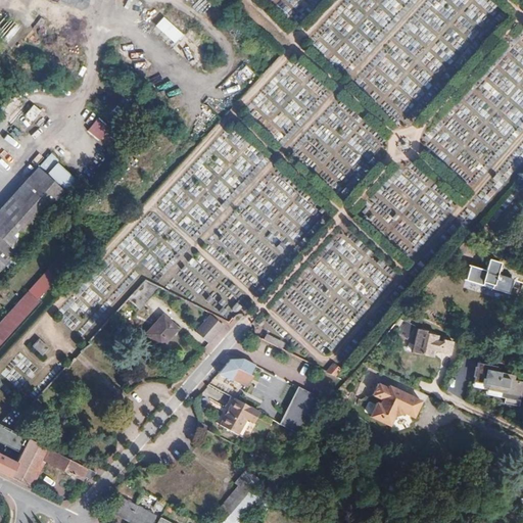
[(7,15),(0,21),(0,38),(6,44),(20,28),(7,15)]
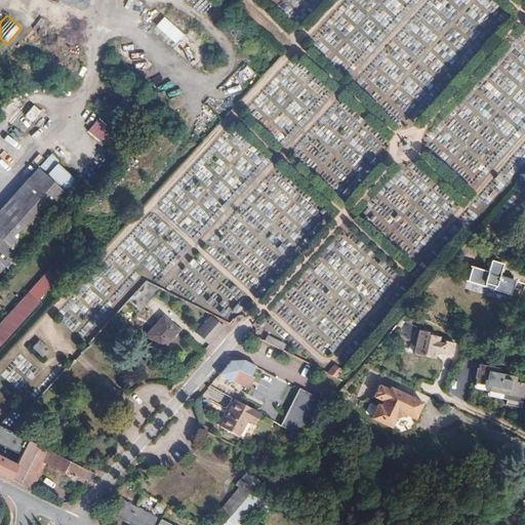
[(155,26),(174,43),(183,34),(163,16),(155,26)]
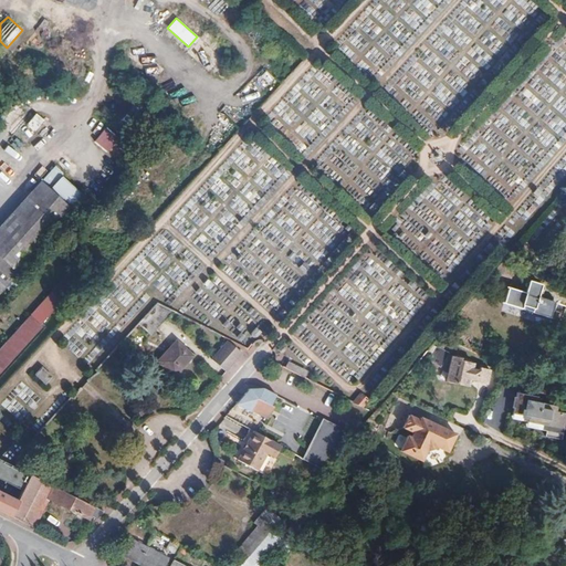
[(35,132),(44,119),(35,113),(27,124),(35,132)]
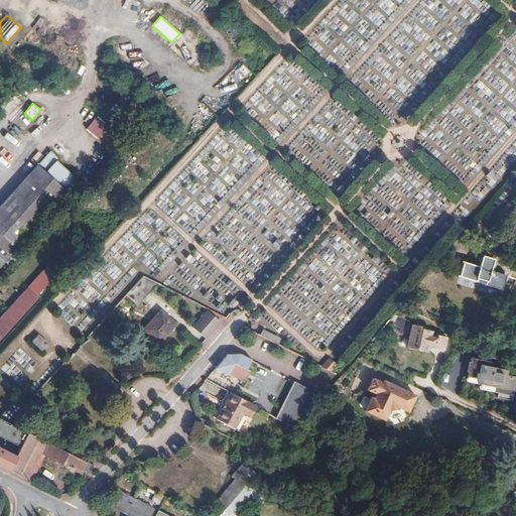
[(97,118),(86,127),(90,133),(88,134),(96,143),(105,135),(102,131),(105,128),(97,118)]
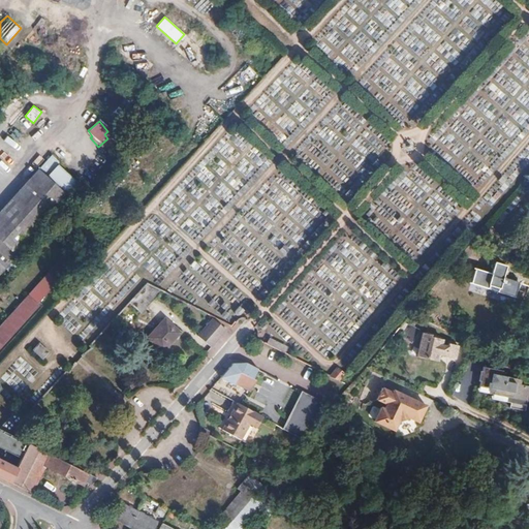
[(0,219),(0,248),(14,262),(70,208),(40,179),(0,219)]
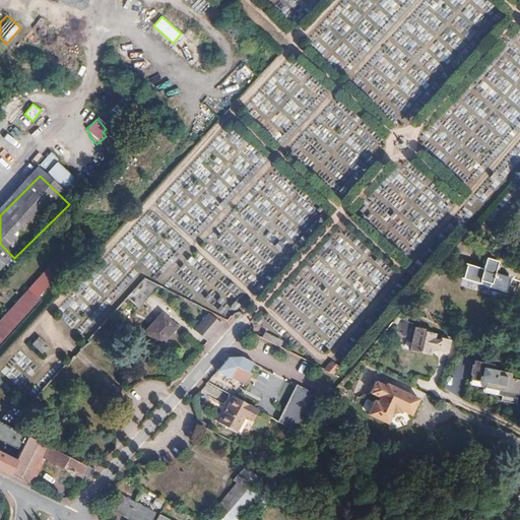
[(0,272),(14,258),(0,244),(0,272)]
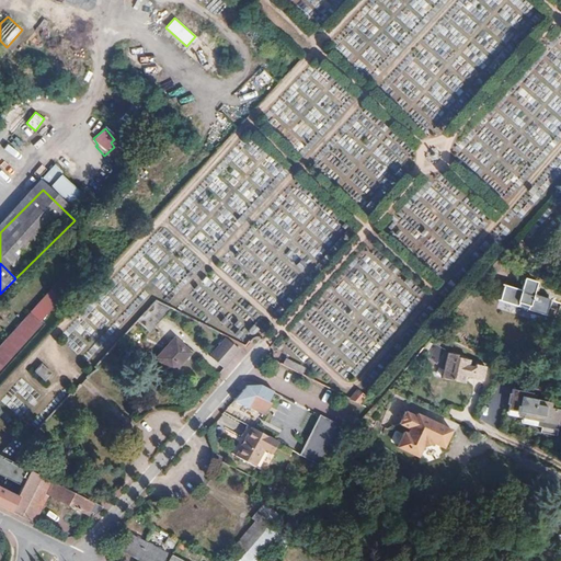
[(53,290),(61,297),(73,284),(65,276),(53,290)]
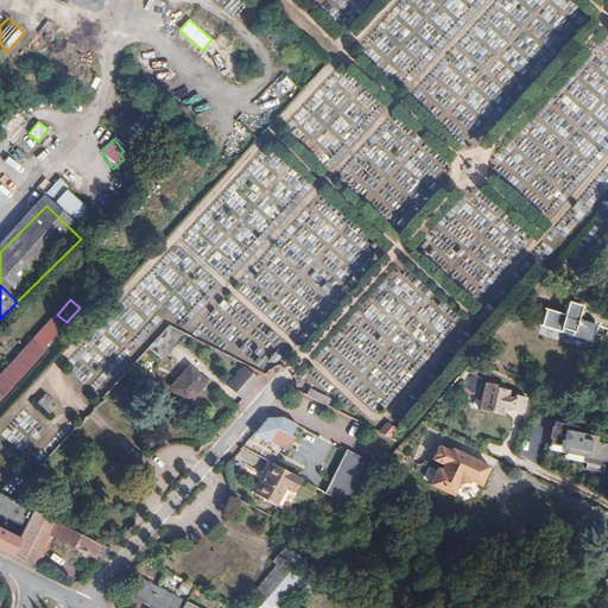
[(546,306),(540,325),(591,341),(597,322),(578,316),(582,304),(569,299),(565,311),(546,306)]
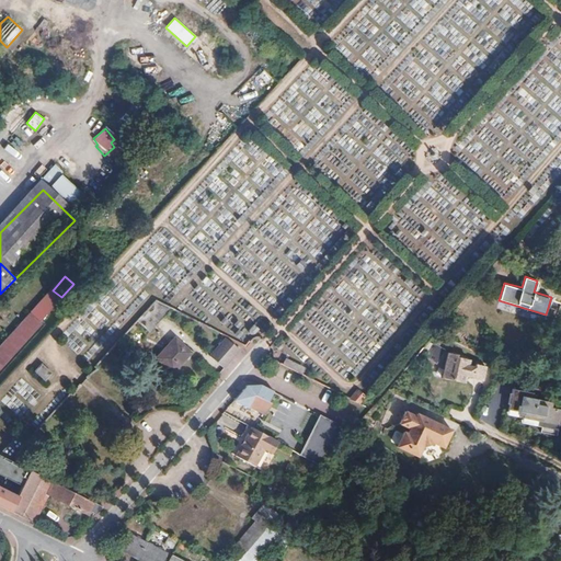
[(53,290),(0,347),(0,368),(41,323),(38,322),(43,318),(61,297),(53,290)]
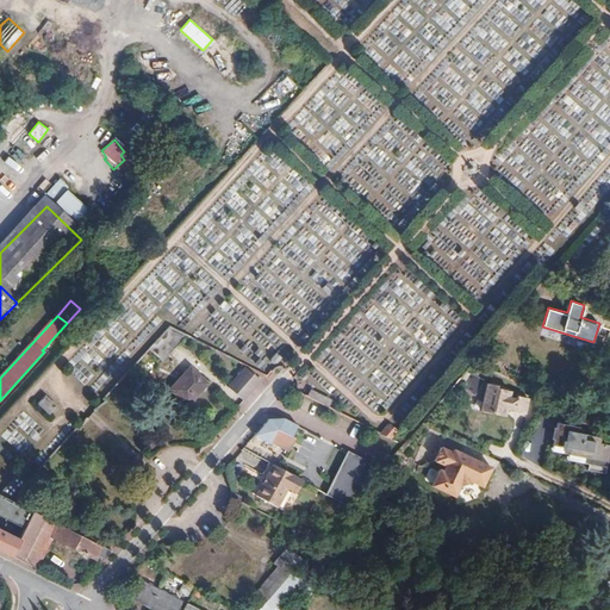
[(181,338),(185,335),(169,328),(149,350),(161,361),(178,342),(181,338)]
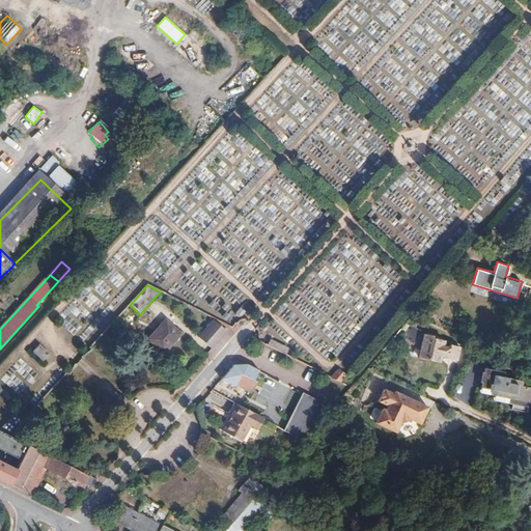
[(165,319),(147,338),(162,352),(178,334),(165,319)]
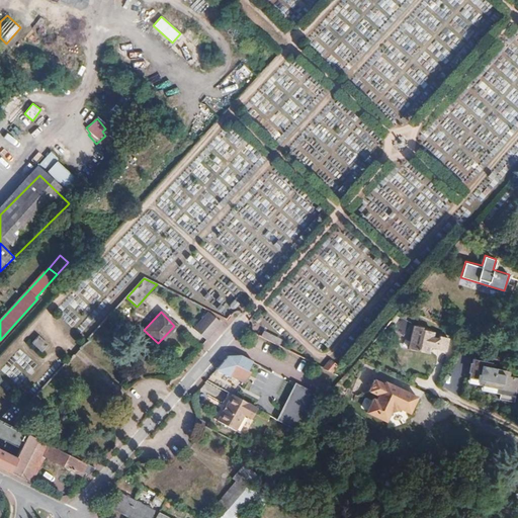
[(220,323),(207,312),(193,329),(205,339),(220,323)]
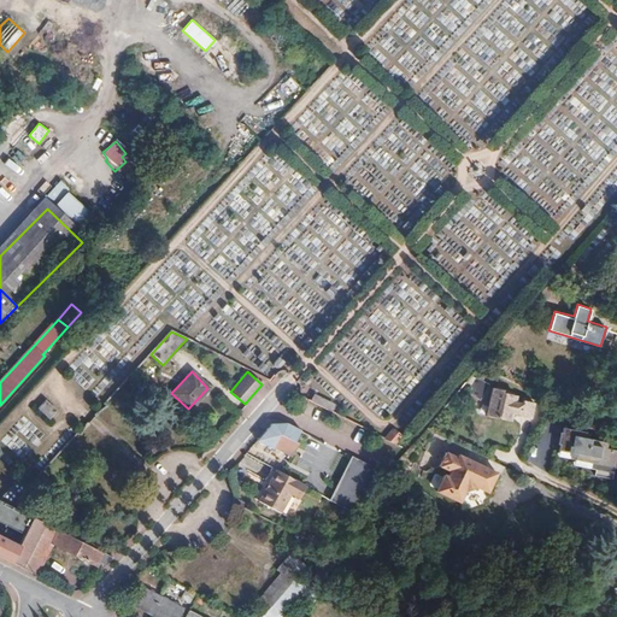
[(489,385),(475,378),(466,391),(470,393),(465,398),(474,404),(477,399),(480,400),(489,385)]
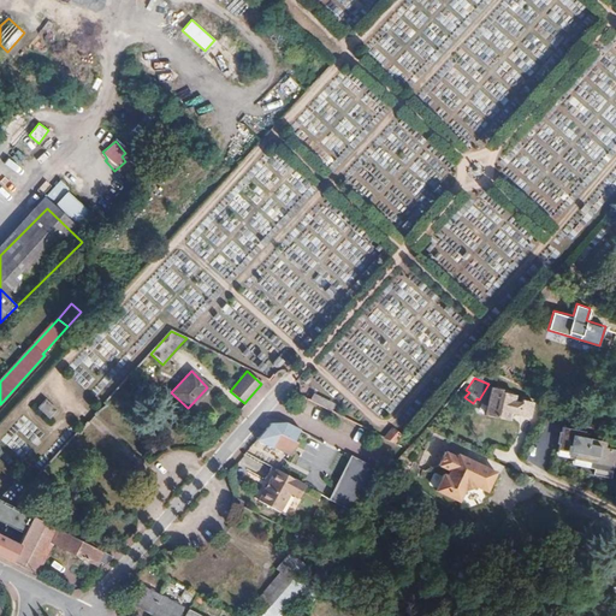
[(502,390),(492,386),(485,415),(498,418),(498,415),(509,419),(510,413),(511,409),(520,410),(519,414),(519,415),(529,419),(534,402),(522,400),(521,403),(514,401),(515,395),(501,391),(502,390)]
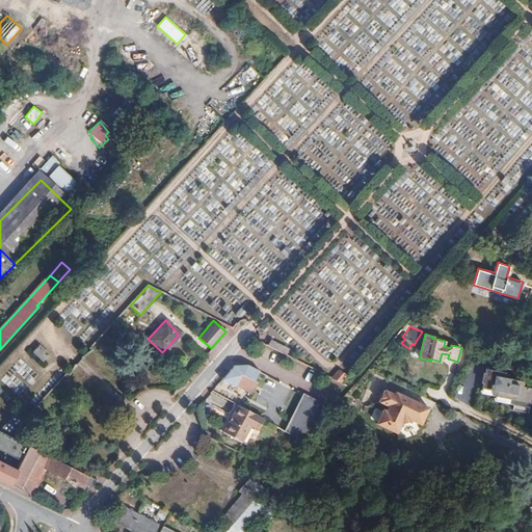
[(36,345),(31,355),(44,361),(49,351),(36,345)]
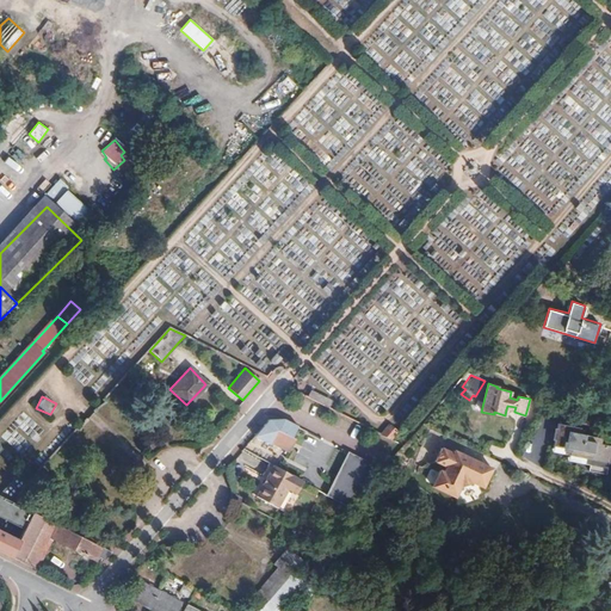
[(1,434),(20,455),(32,444),(31,443),(42,433),(24,414),(1,434)]
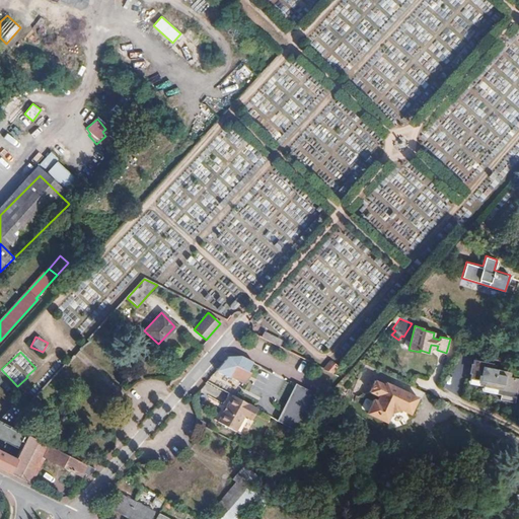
[(247,372),(251,363),(241,357),(227,357),(215,371),(228,378),(229,376),(243,383),(249,373),(247,372)]
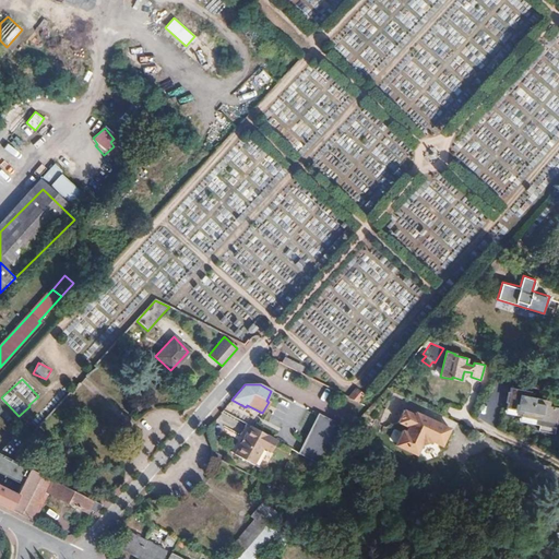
[(533,392),(512,385),(506,409),(520,414),(519,418),(539,424),(537,429),(554,433),(558,414),(558,407),(550,405),(551,402),(531,396),(533,392)]
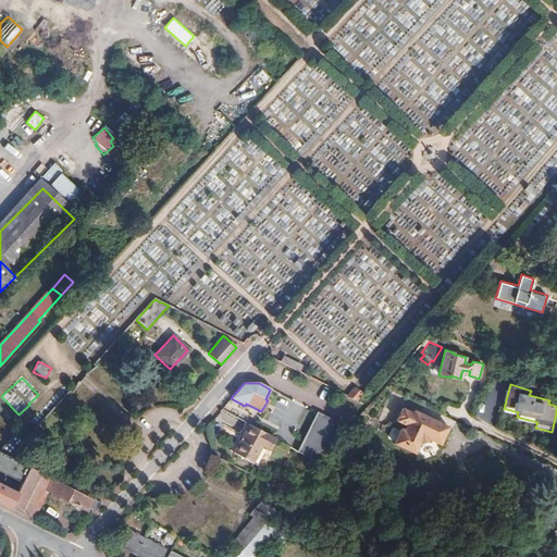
[(357,400),(362,394),(355,387),(347,396),(357,400)]
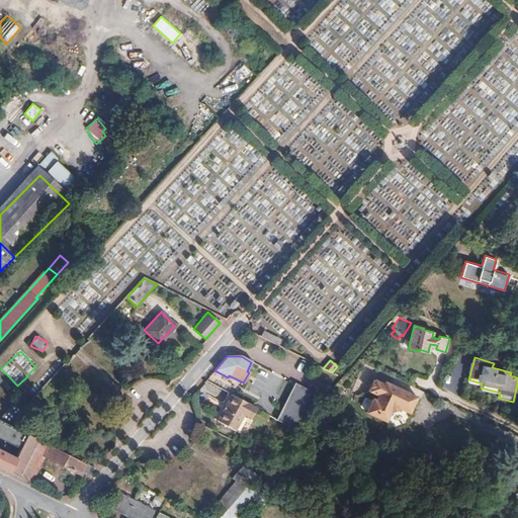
[(256,375),(249,372),(243,382),(250,386),(256,375)]
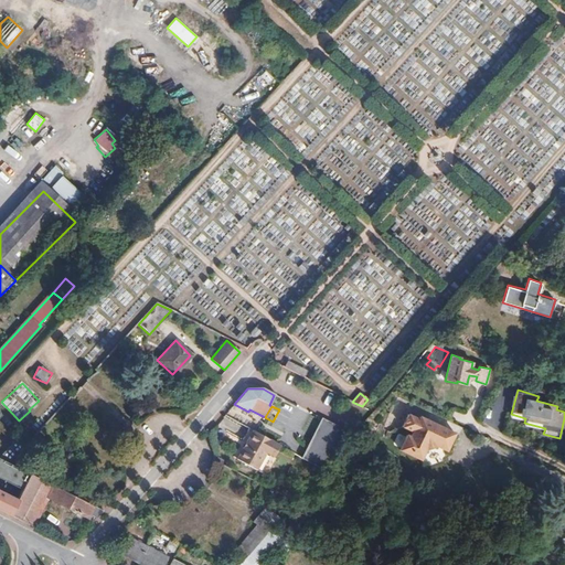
[(411,413),(395,450),(422,461),(428,446),(447,454),(456,432),(411,413)]
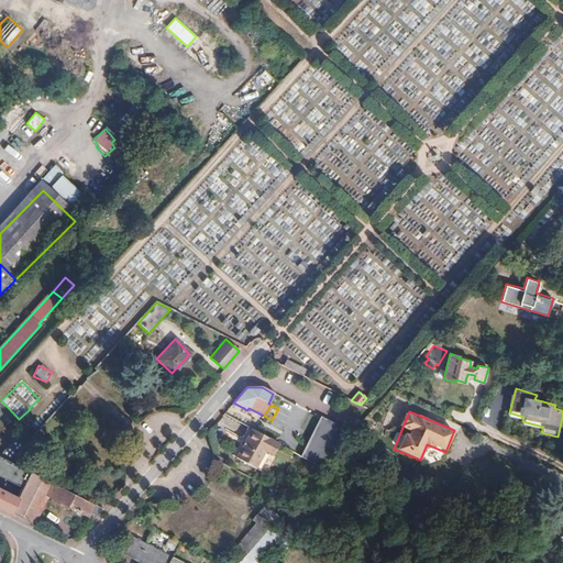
[(321,466),(351,432),(320,417),(300,455),(321,466)]
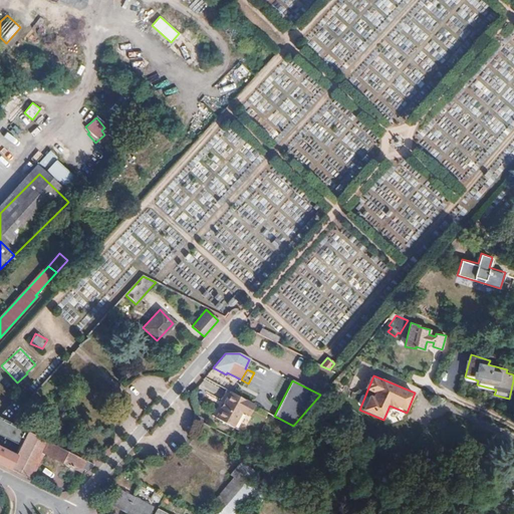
[(228,392),(224,389),(218,400),(222,403),(228,392)]
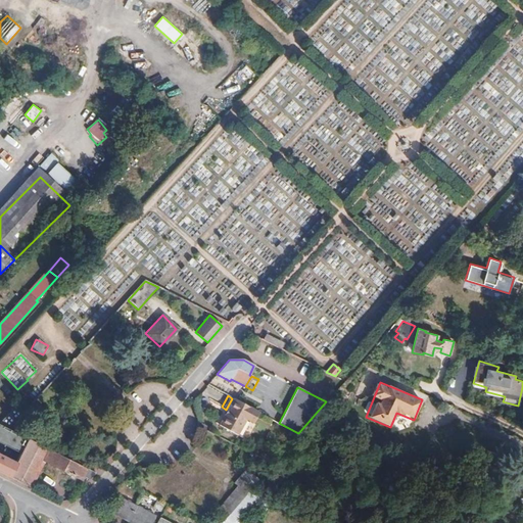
[(258,412),(232,398),(226,410),(218,425),(235,435),(244,419),(251,423),(258,412)]
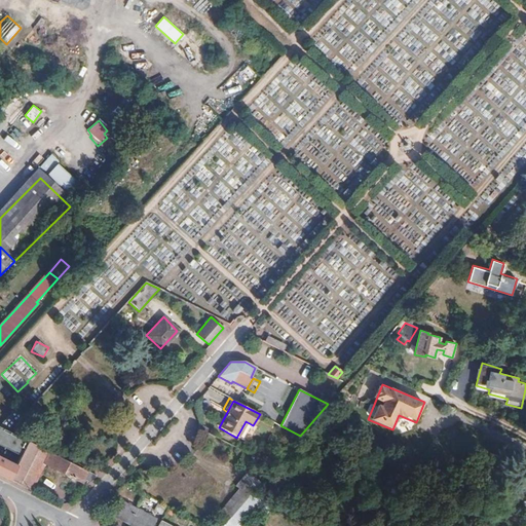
[(16,408),(0,425),(14,433),(27,417),(24,414),(16,408)]
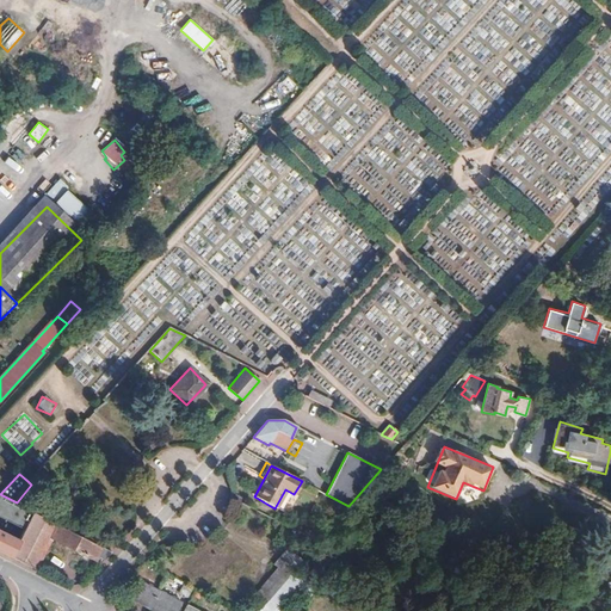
[(0,494),(0,513),(24,526),(31,511),(17,503),(0,494)]
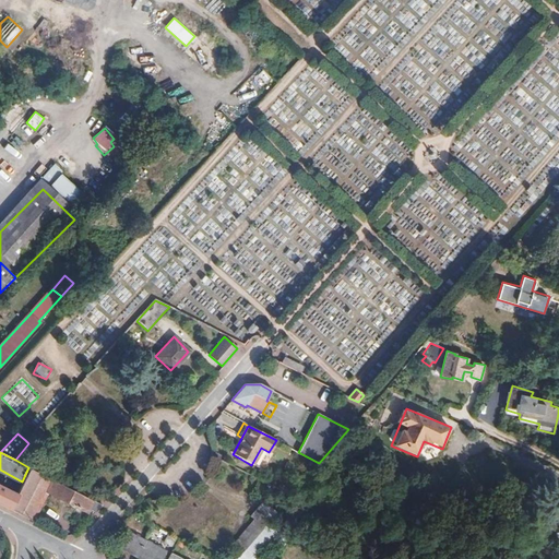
[(88,510),(95,513),(102,506),(80,494),(69,488),(28,467),(22,482),(15,495),(9,509),(33,521),(46,492),(86,513),(88,510)]
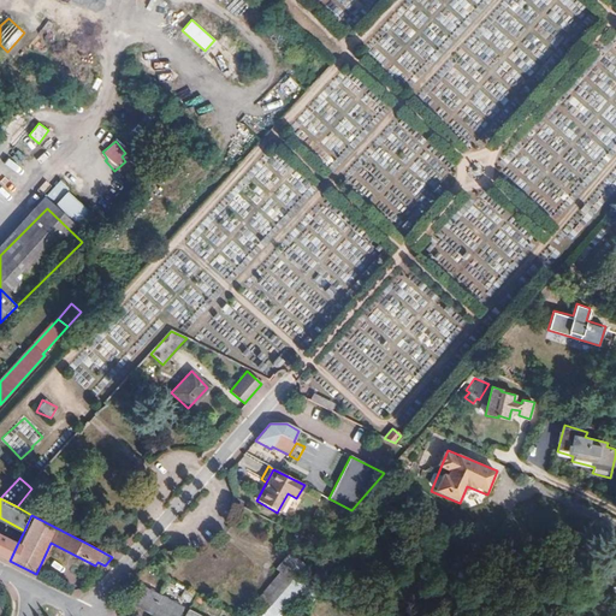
[(0,556),(10,561),(17,545),(0,535),(0,531),(4,525),(0,522),(0,556)]
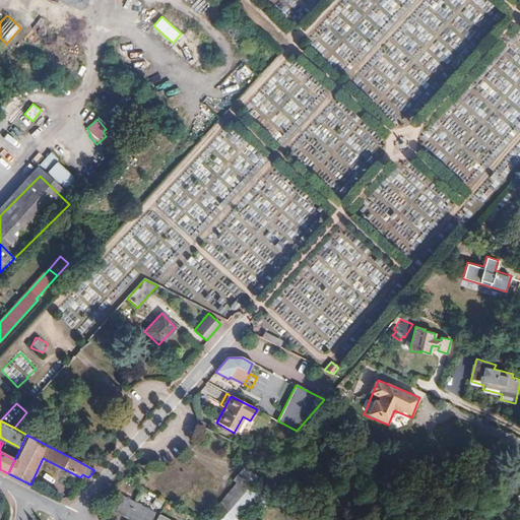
[(68,446),(64,454),(74,459),(77,452),(68,446)]
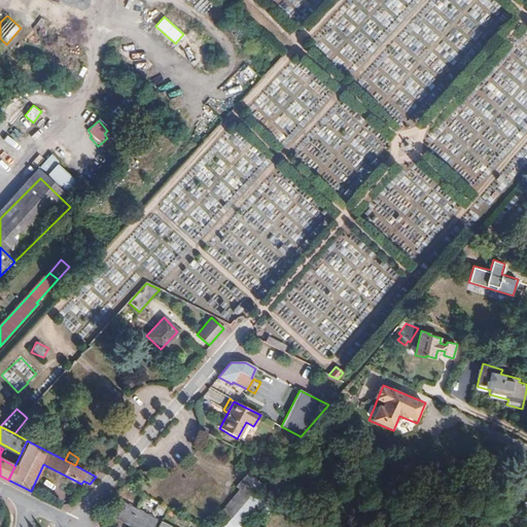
[(251,494),(259,484),(248,473),(236,488),(239,490),(221,511),(230,518),(247,498),(251,494)]
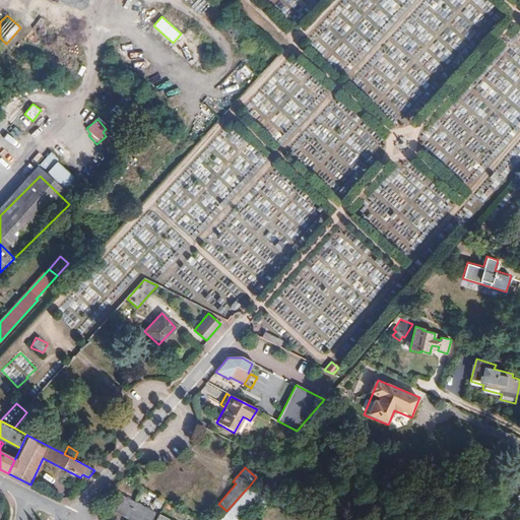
[(244,492),(226,511),(224,514),(229,517),(231,519),(250,497),(244,492)]
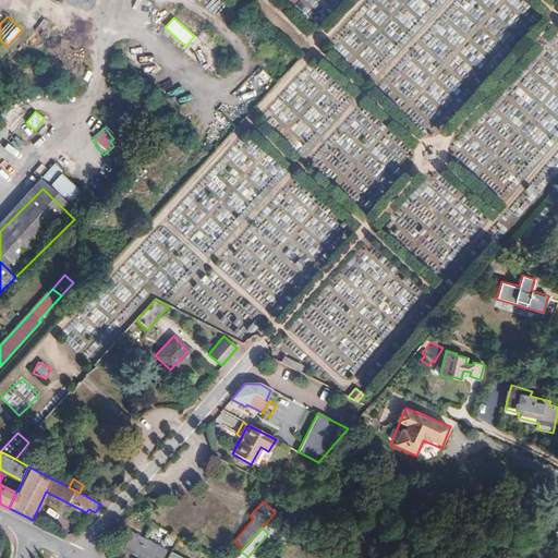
[(128,530),(120,545),(146,557),(159,557),(164,548),(128,530)]
